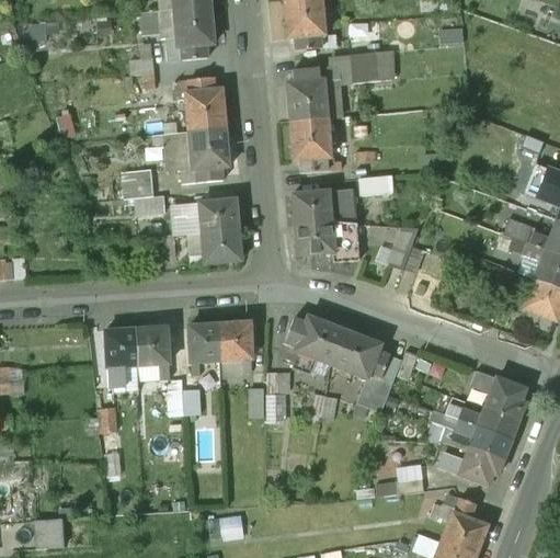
[(283,0),(286,37),(293,37),(294,49),(321,47),(320,35),(323,35),(320,0),(283,0)]
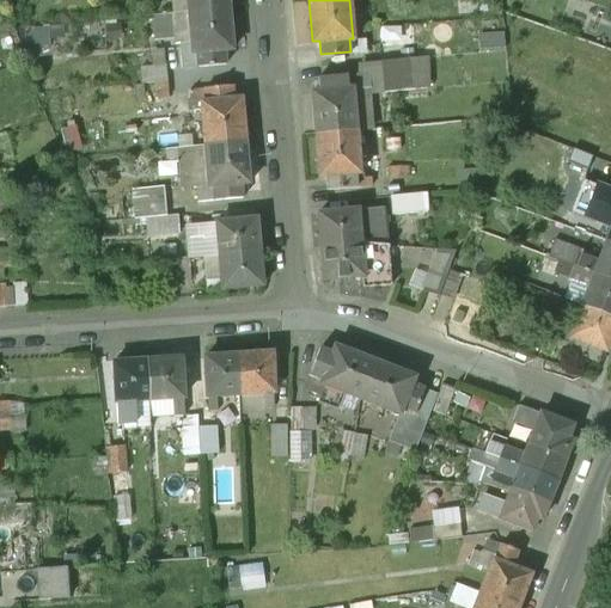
[(227,5),(188,8),(191,41),(193,51),(196,51),(197,55),(197,65),(227,61),(226,49),(232,48),(227,5)]
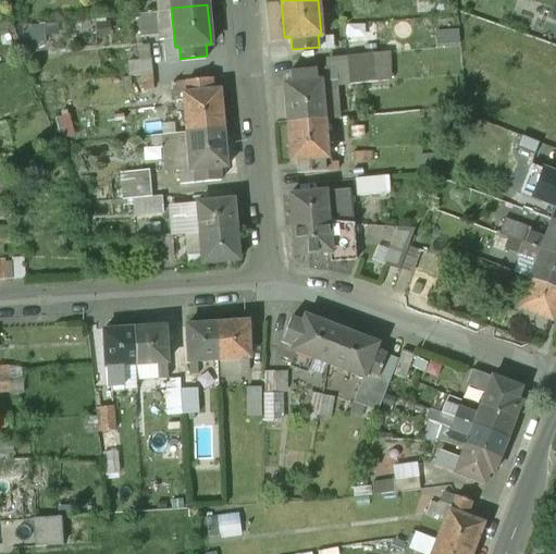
[(157,9),(138,11),(140,33),(159,32),(157,9)]
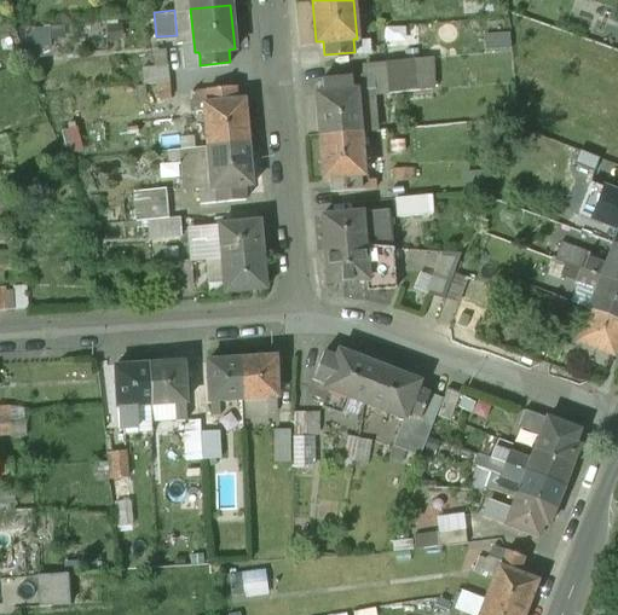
[(353,39),(354,52),(369,51),(368,38),(357,39),(353,39)]
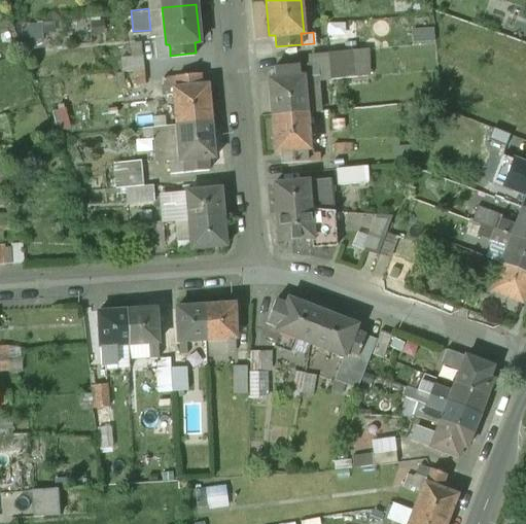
[(165,35),(154,35),(155,48),(170,47),(169,44),(166,44),(165,35)]
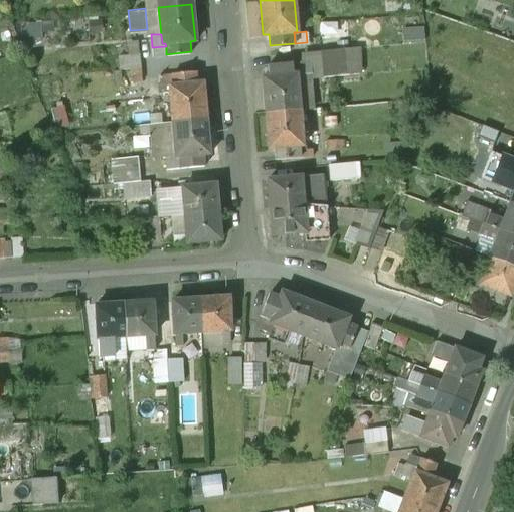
[(321,38),(322,49),(328,49),(343,47),(342,36),(321,38)]
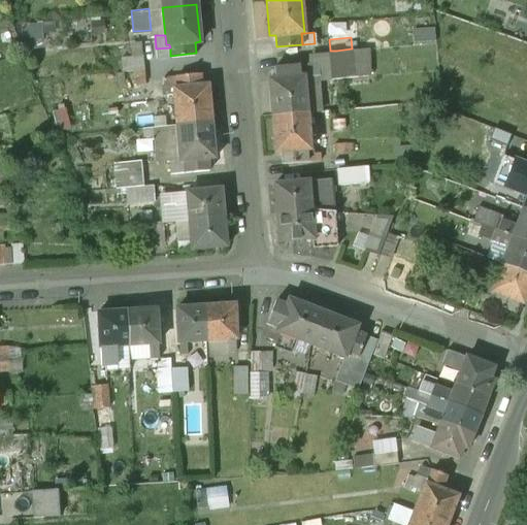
[(105,71),(122,69),(121,56),(142,54),(141,42),(116,44),(116,54),(104,55),(105,71)]
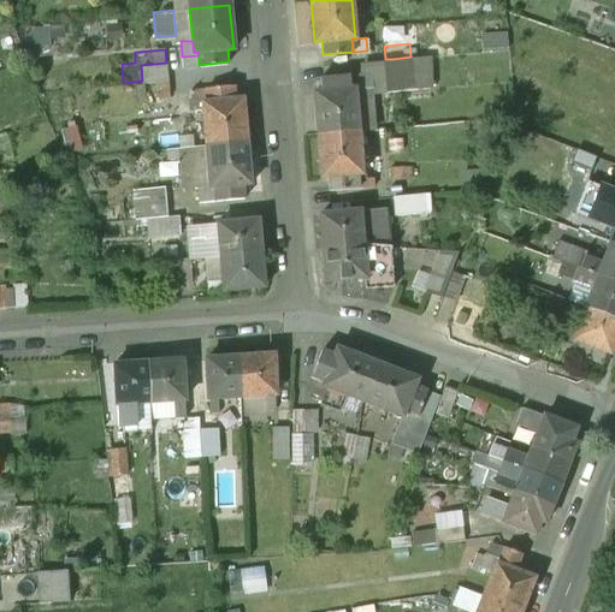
[(199,55),(182,57),(182,66),(199,65),(199,55)]
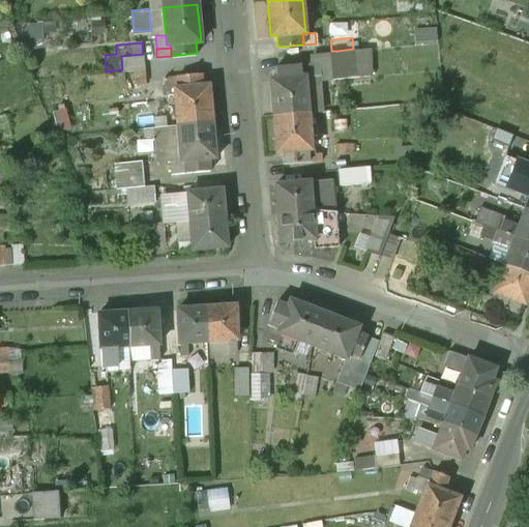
[(369,48),(353,49),(338,51),(340,67),(341,78),(372,75),(369,48)]
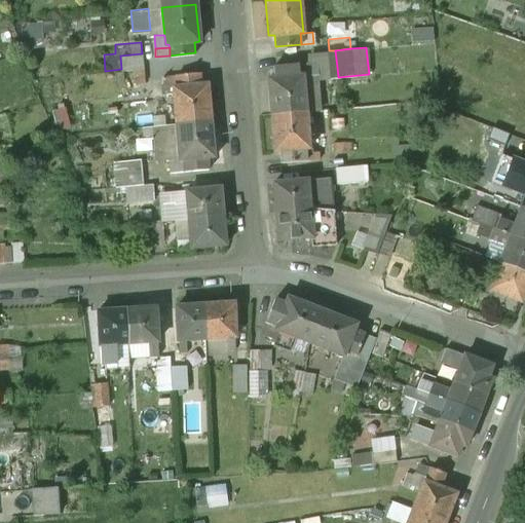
[(337,67),(335,50),(329,50),(328,68),(337,67)]
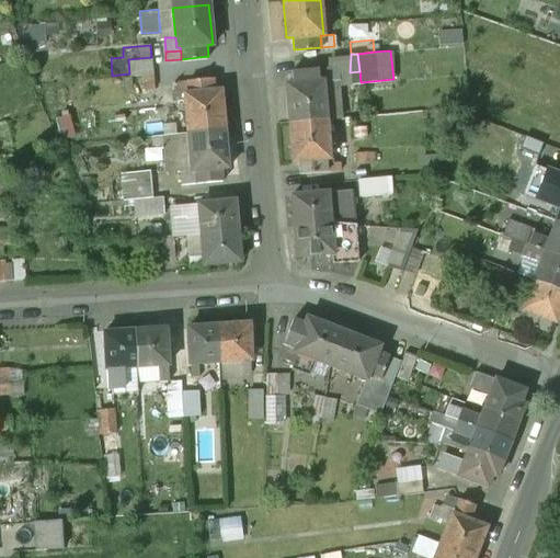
[(141,72),(152,71),(151,57),(128,59),(129,73),(141,72)]
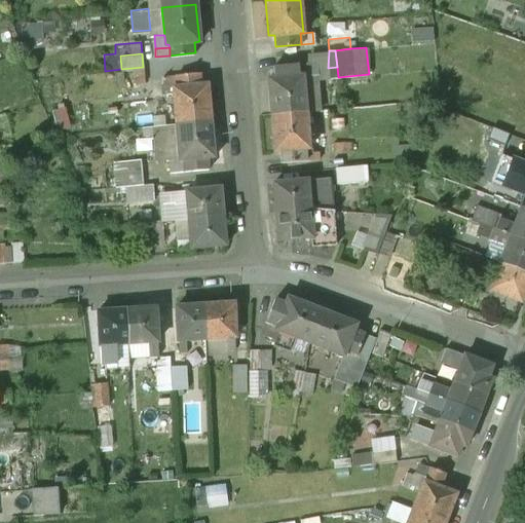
[(319,63),(298,64),(299,75),(304,75),(304,76),(320,75),(319,63)]
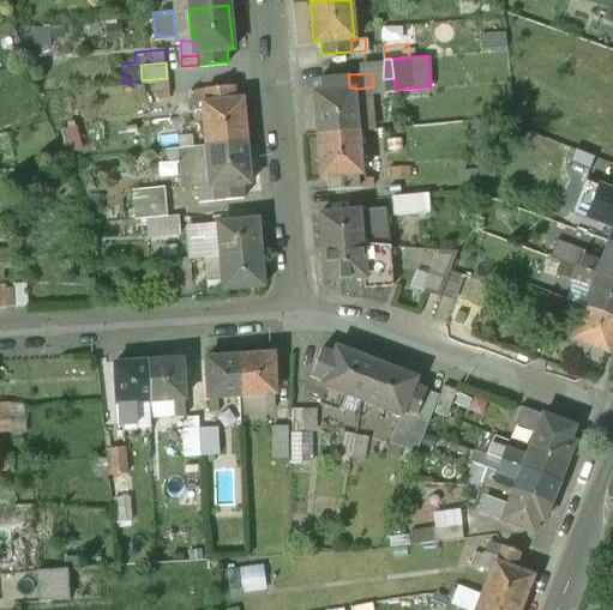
[(348,74),(319,77),(320,90),(314,91),(317,133),(358,131),(355,89),(355,88),(349,88),(348,74)]
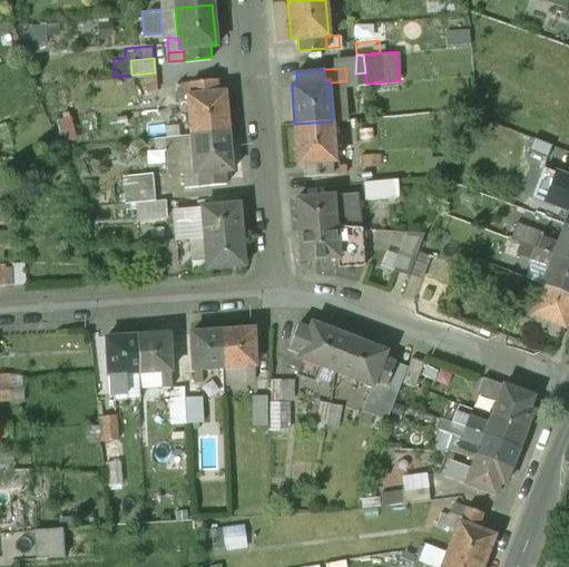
[(155,72),(144,74),(145,88),(157,87),(155,72)]
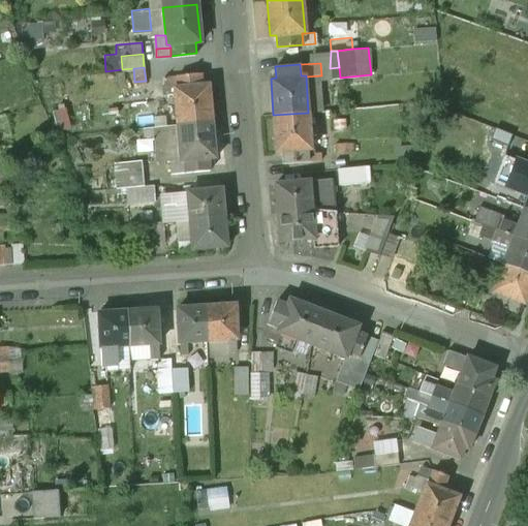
[(340,78),(339,67),(330,68),(331,79),(340,78)]
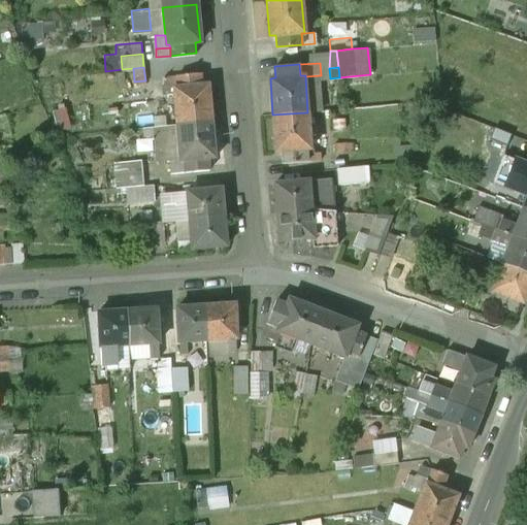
[(201,72),(176,74),(176,81),(177,86),(173,87),(176,124),(211,121),(207,84),(202,84),(201,72)]
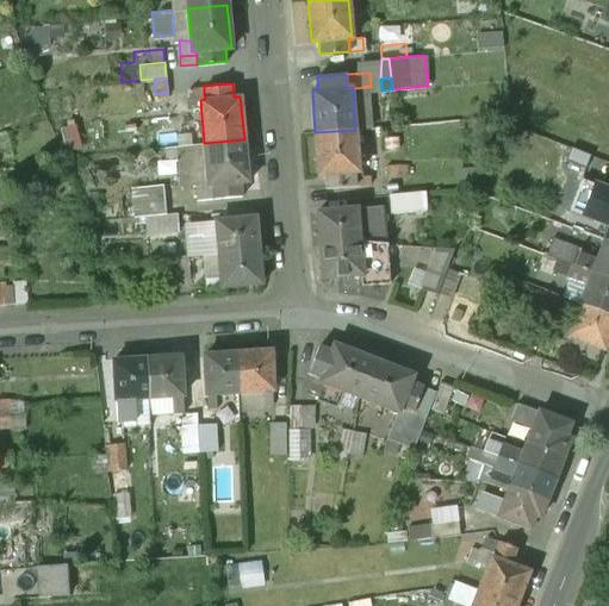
[(204,86),(188,87),(190,95),(204,94),(204,86)]
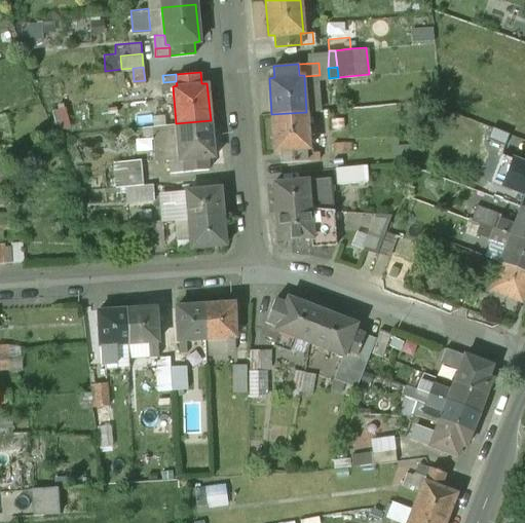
[(129,112),(130,126),(163,123),(163,115),(154,116),(154,114),(144,115),(143,111),(129,112)]
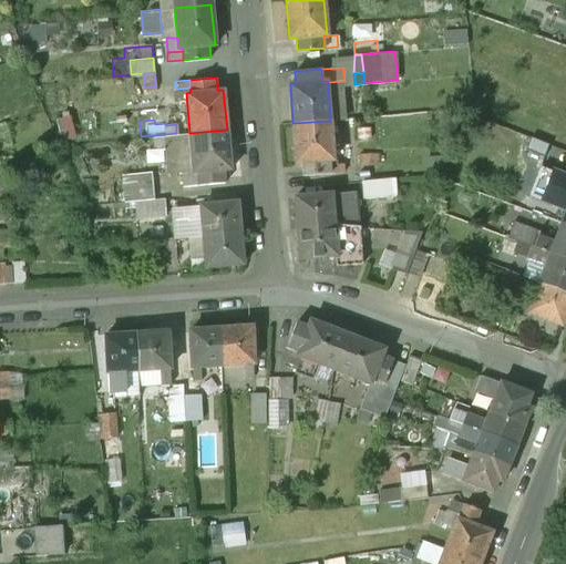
[(330,121),(292,123),(296,162),(302,162),(304,174),(330,172),(330,160),(333,160),(330,121)]
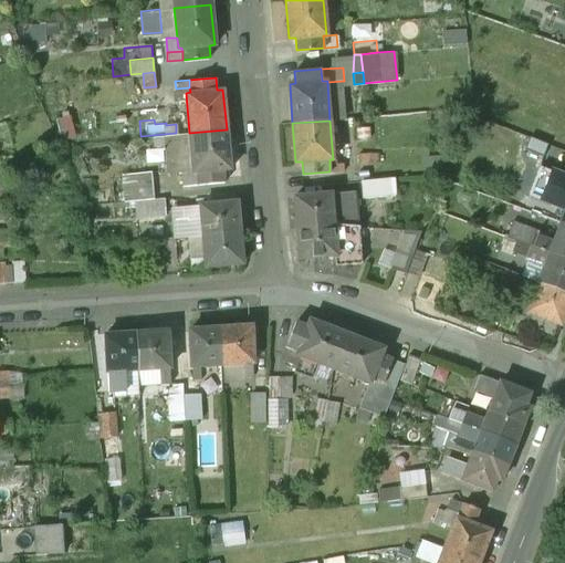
[(227,129),(189,133),(192,169),(192,171),(196,170),(198,184),(223,180),(222,168),(230,168),(227,129)]
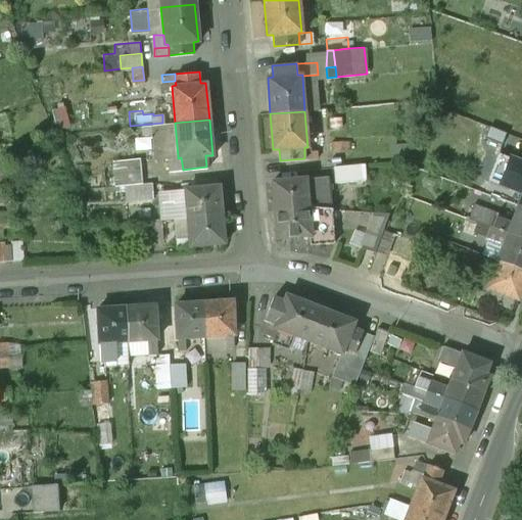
[(178,158),(178,156),(169,156),(170,171),(183,170),(181,157),(178,158)]
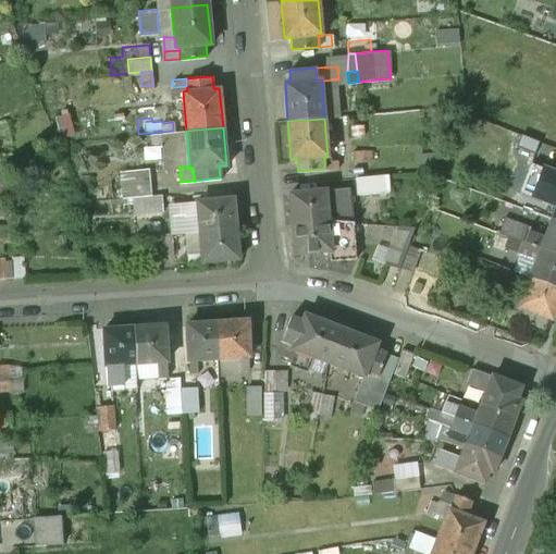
[(149,168),(121,171),(124,198),(134,197),(152,196),(149,168)]
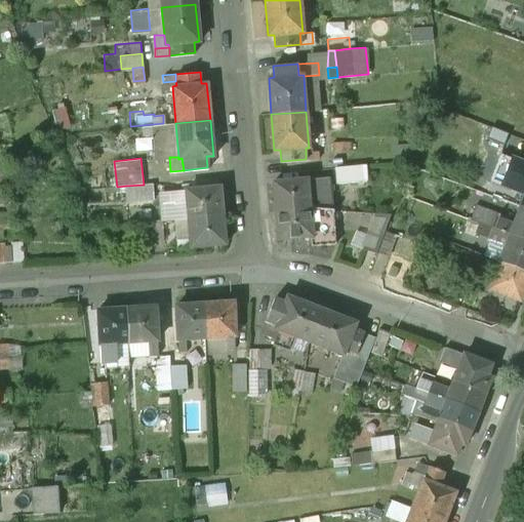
[(522,198),(520,204),(523,205),(523,164),(510,158),(497,188),(522,198)]
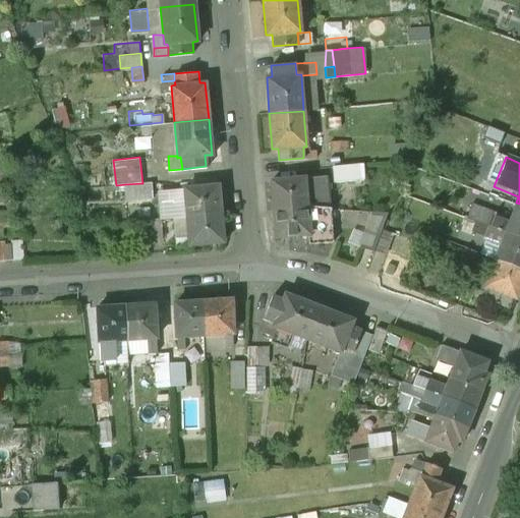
[(363,162),(332,165),(334,182),(365,179),(363,162)]
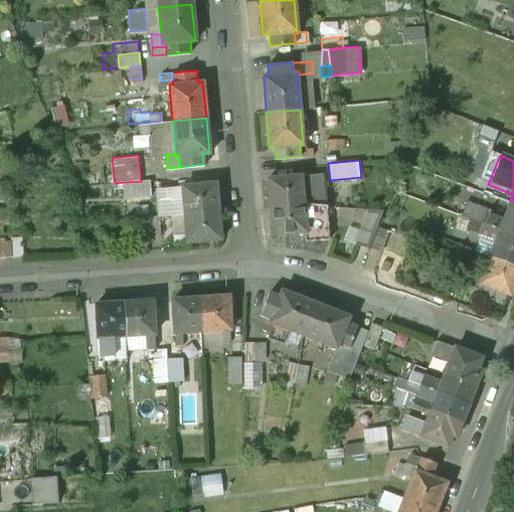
[(324,173),(301,175),(303,203),(316,204),(327,205),(324,173)]
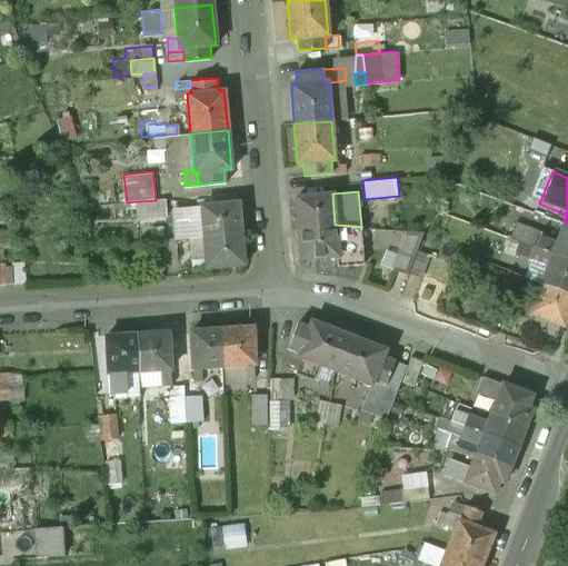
[(332,194),(296,197),(298,228),(335,225),(332,194)]
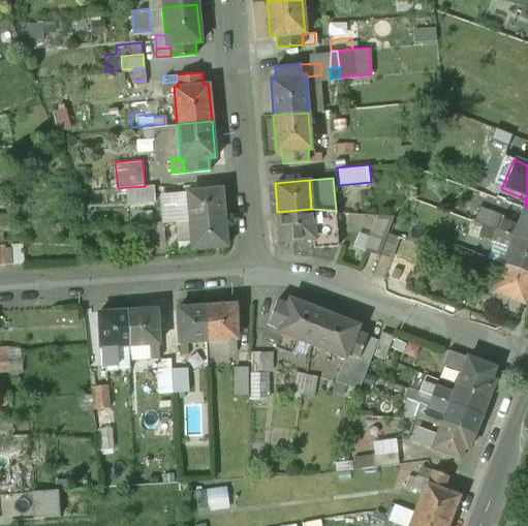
[(145,186),(127,187),(128,202),(155,199),(154,185),(145,186)]
